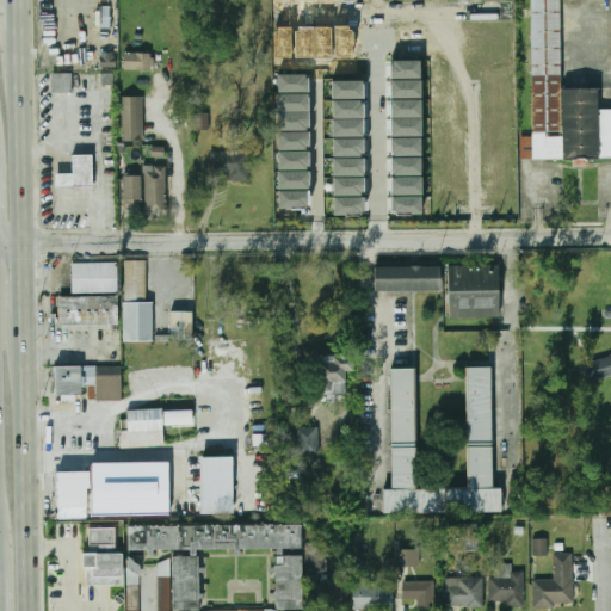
[(531,0),(532,136),(522,136),(522,159),(610,159),(610,111),(598,111),(597,88),(561,88),(560,0),(531,0)]
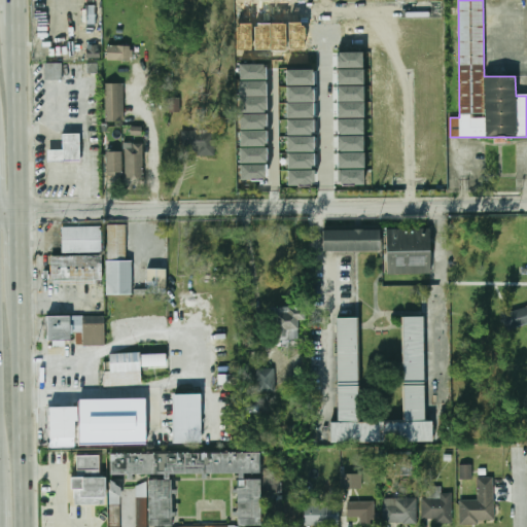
[(345,49),(345,23),(359,23),(359,48),(345,49)]
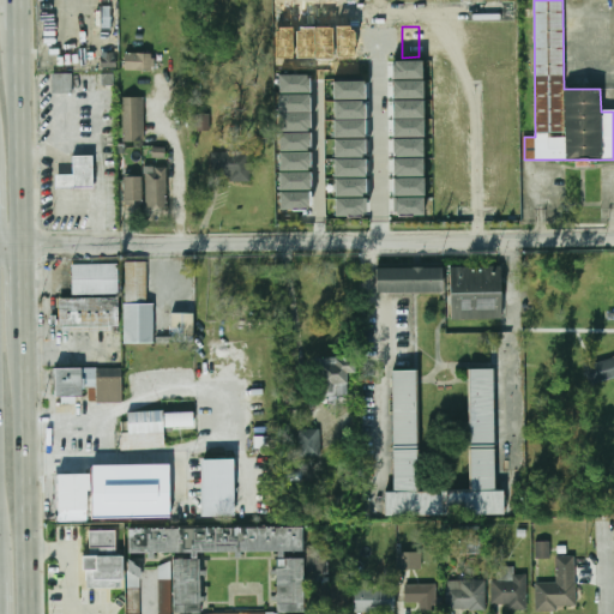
[(275,28),(293,28),(293,58),(275,59),(275,28)]
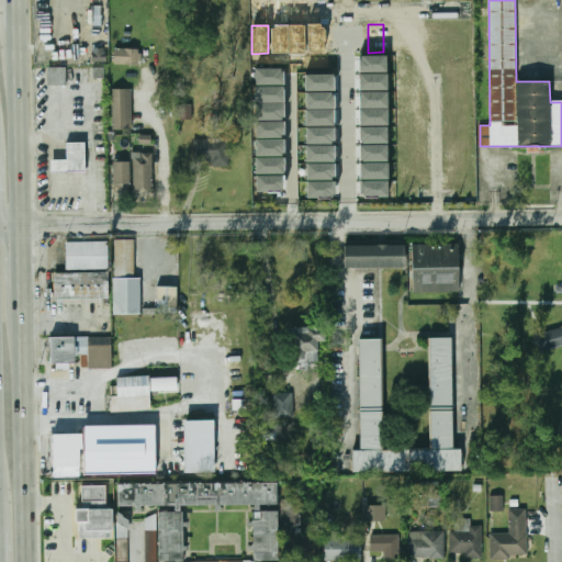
[(272,25),(287,25),(288,53),(272,53),(272,25)]
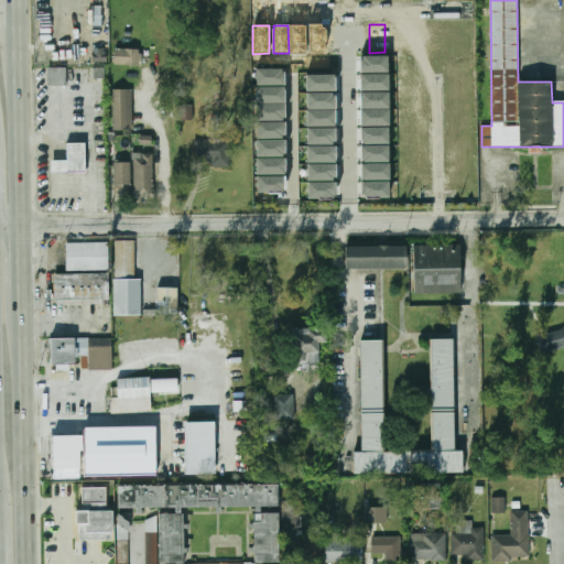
[(306,53),(290,53),(290,25),(306,25),(306,53)]
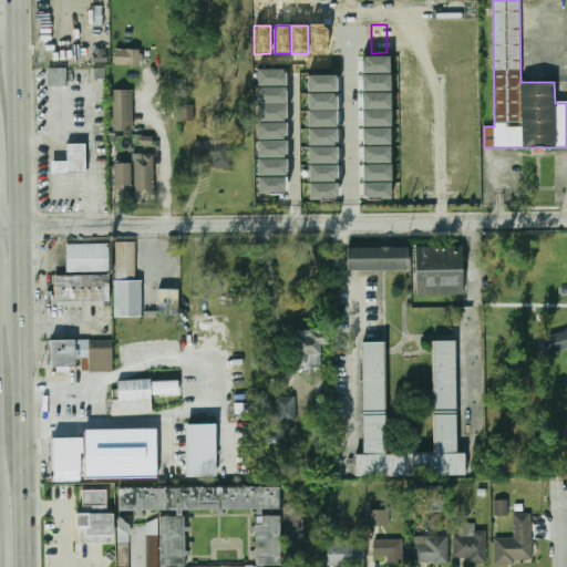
[(311,53),(310,26),(326,26),(327,53),(311,53)]
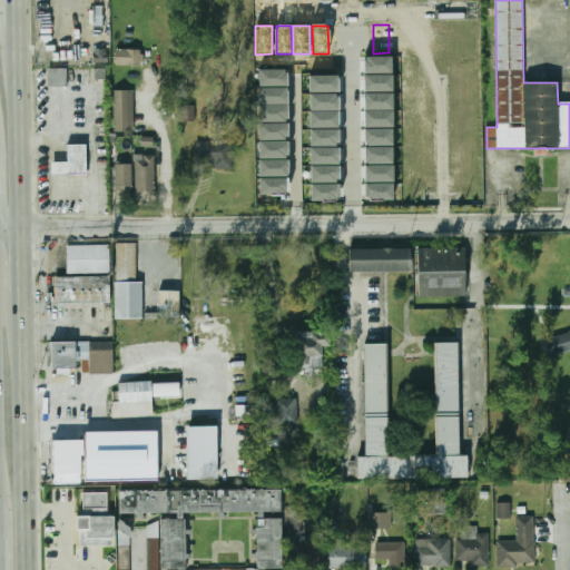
[(116,50),(140,50),(140,55),(144,55),(144,66),(116,66),(116,50)]
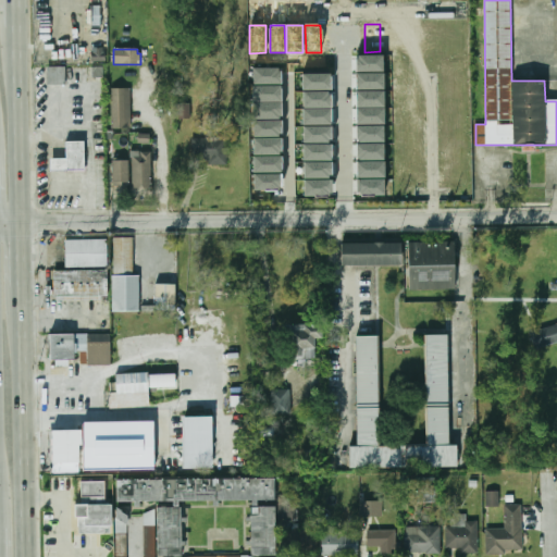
[(383,72),(356,72),(356,56),(383,56),(383,72)]
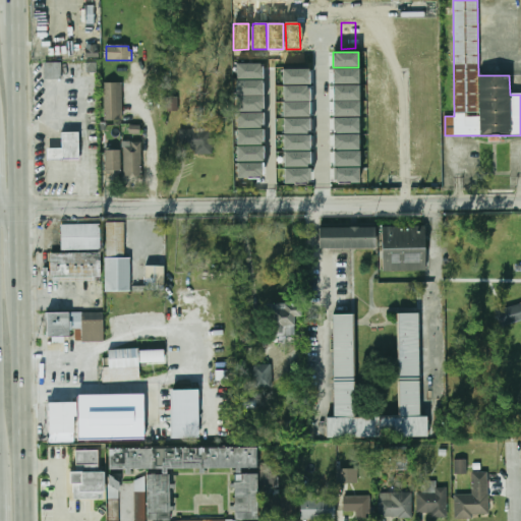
[(44,62),(98,62),(98,76),(45,77),(44,62)]
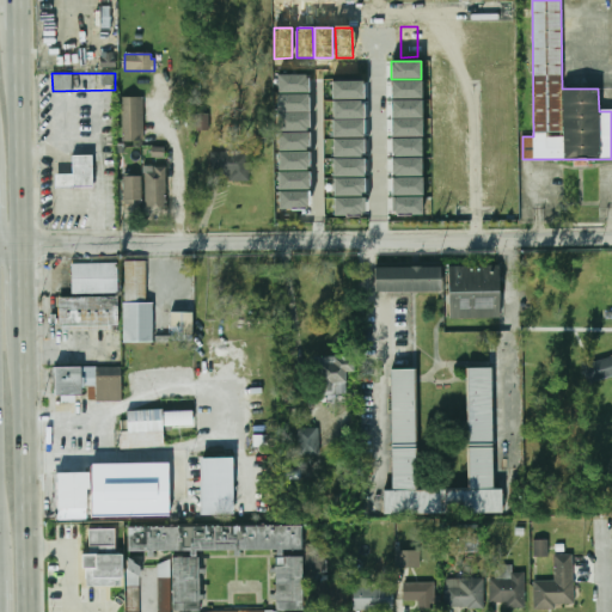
[(279,74),(279,92),(308,92),(308,74),(279,74)]
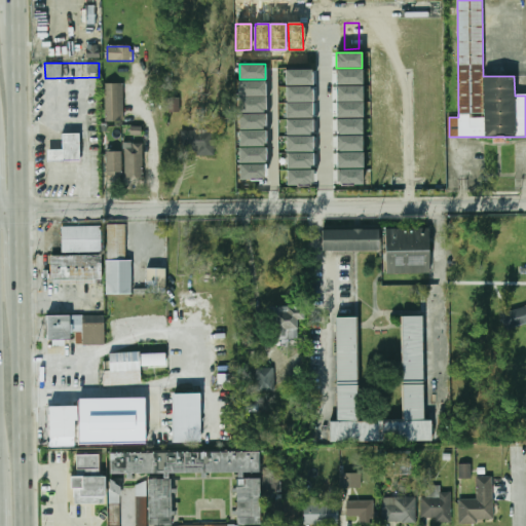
[(287,85),(286,70),(312,69),(312,85),(287,85)]
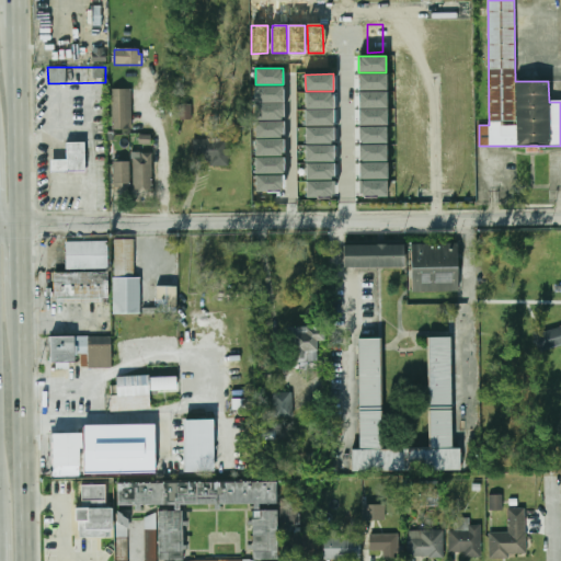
[(359,90),(359,73),(387,73),(387,89),(359,90)]
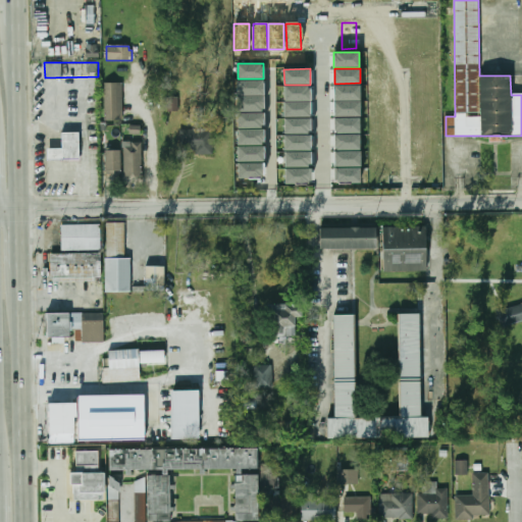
[(238,80),(238,95),(263,95),(263,80),(238,80)]
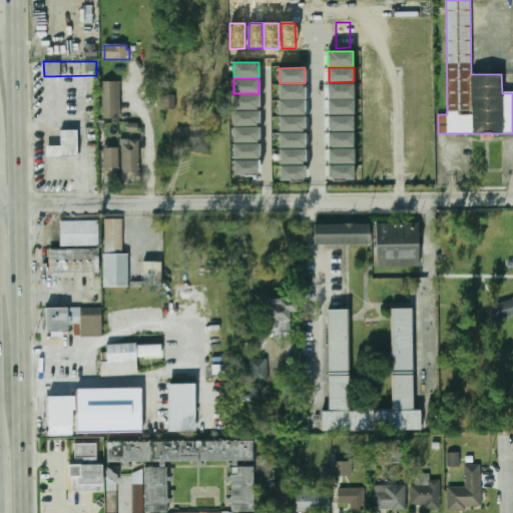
[(102,81),(120,81),(120,118),(102,118),(102,81)]
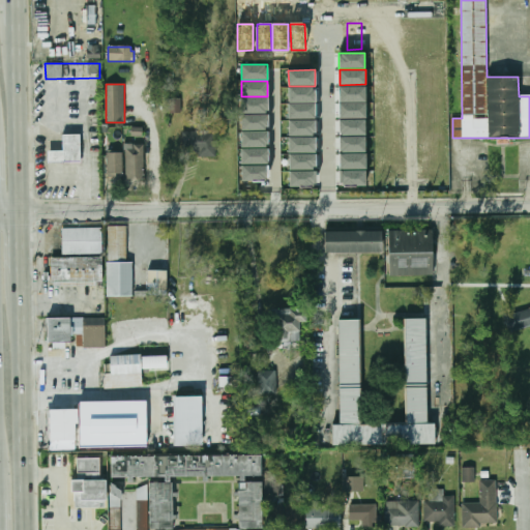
[(365,101),(339,101),(339,86),(365,86),(365,101)]
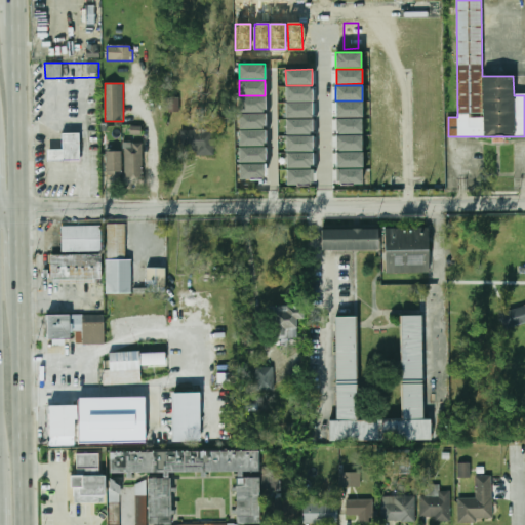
[(311,102),(285,102),(285,86),(311,86),(311,102)]
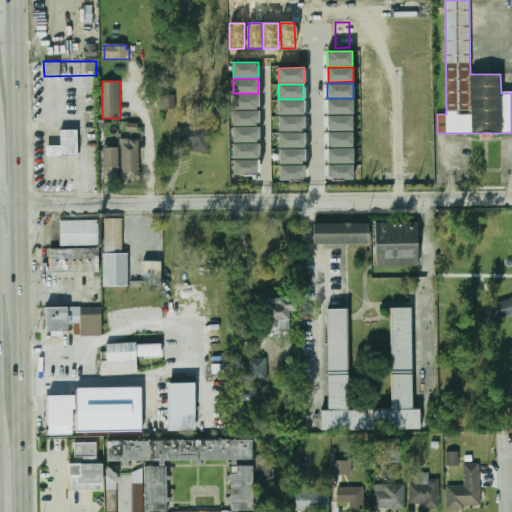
[(233,94),(233,109),(258,109),(258,93),(233,94)]
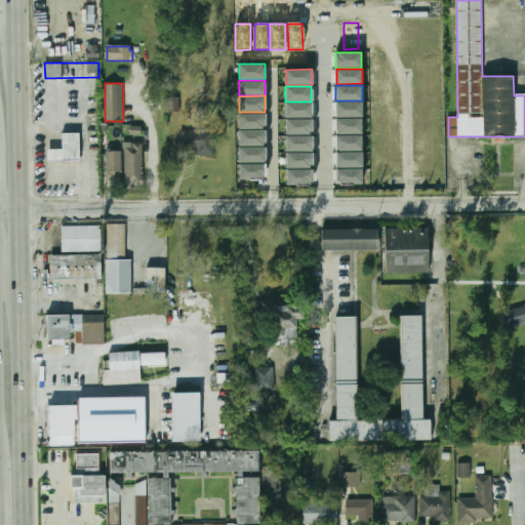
[(177,112),(177,101),(167,101),(168,112),(177,112)]
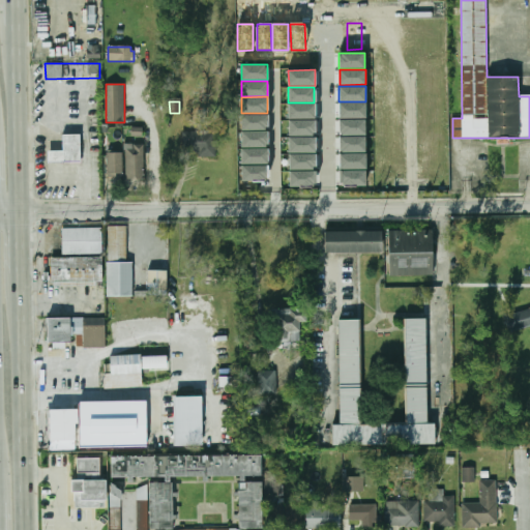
[(288,119),(288,104),(315,104),(315,118),(288,119)]
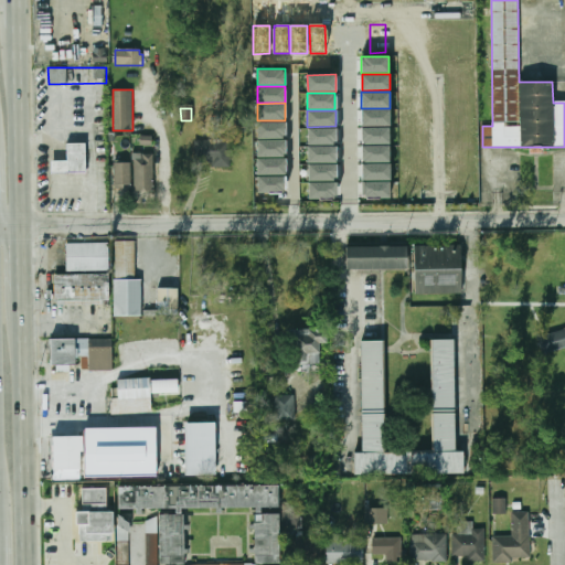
[(361,110),(390,110),(390,126),(361,126),(361,110)]
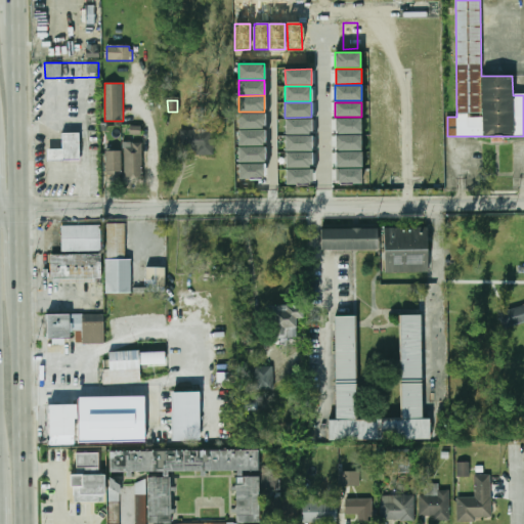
[(264,113),(238,113),(238,129),(264,128),(264,113)]
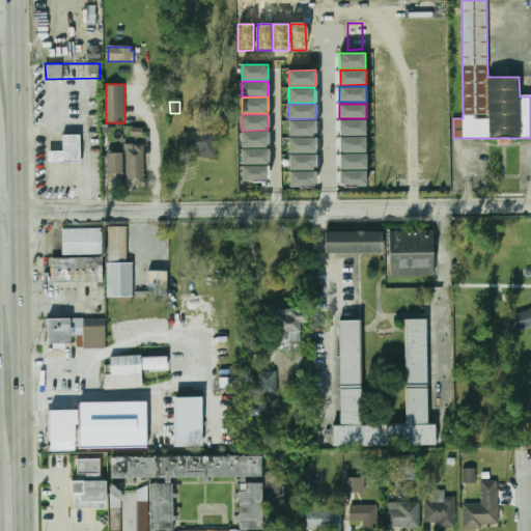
[(340,120),(340,133),(342,133),(342,136),(366,135),(366,119),(340,120)]
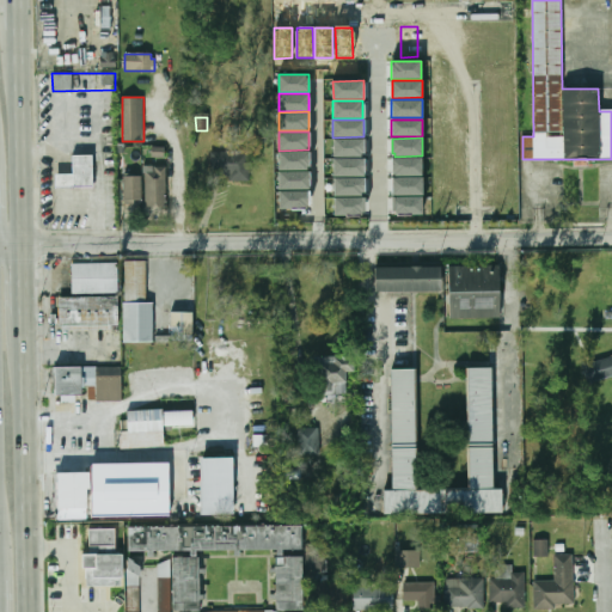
[(334,139),(334,157),(361,157),(361,153),(363,153),(363,139),(334,139)]
